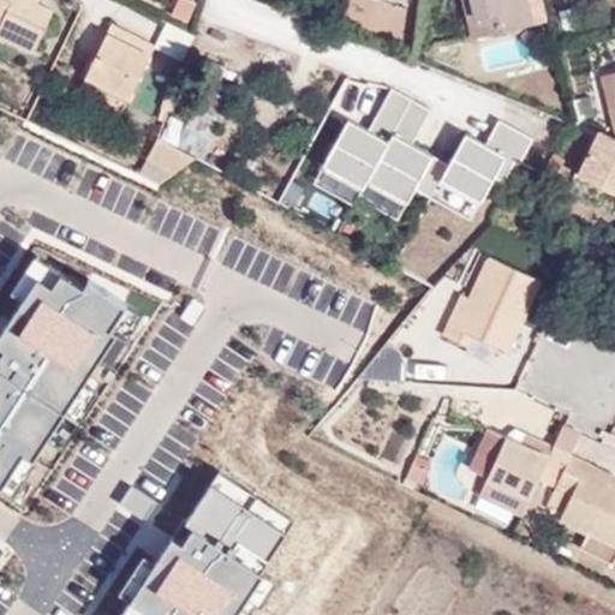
[(0,0),(0,35),(33,52),(53,10),(36,1),(36,0),(0,0)]
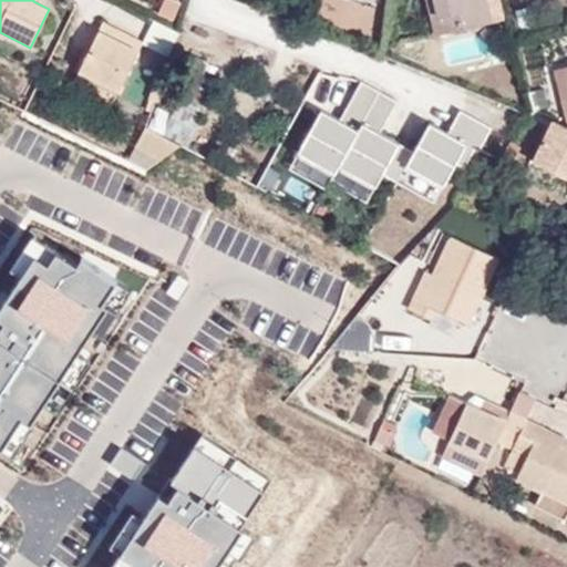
[(175,0),(164,0),(158,14),(171,21),(182,2),(175,0)]
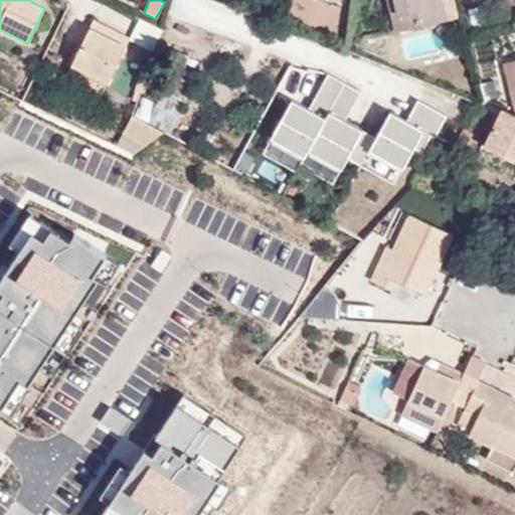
[(386,0),(396,32),(441,21),(435,0),(386,0)]
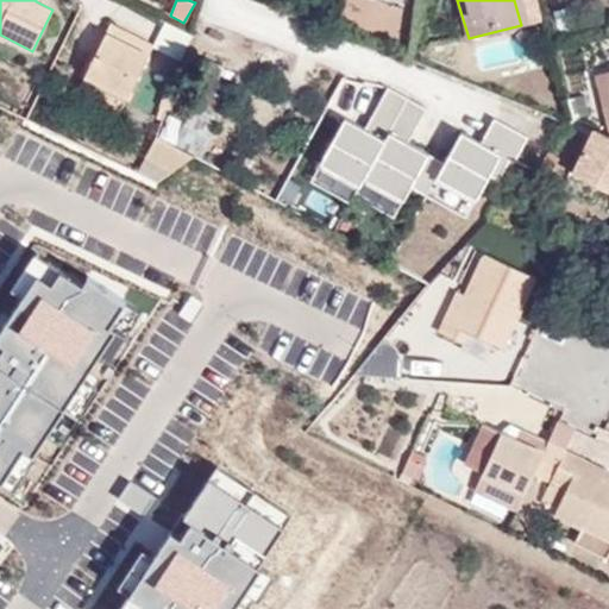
[(527,23),(521,0),(514,0),(521,25),(527,23)]
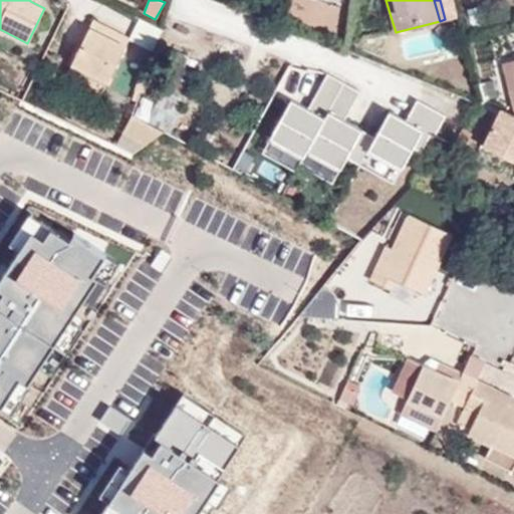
[(111,29),(93,20),(90,27),(107,36),(111,29)]
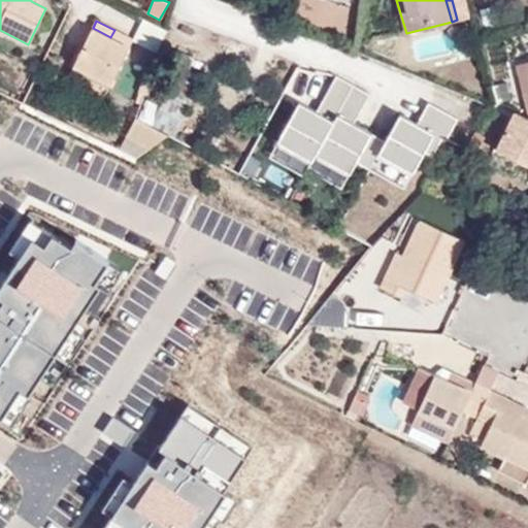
[(138,36),(162,46),(166,32),(144,21),(138,36)]
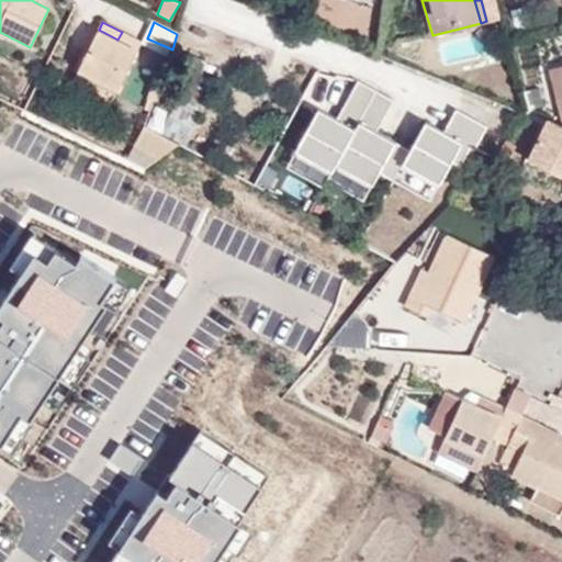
[(122,32),(117,40),(99,30),(79,70),(116,88),(141,42),(122,32)]
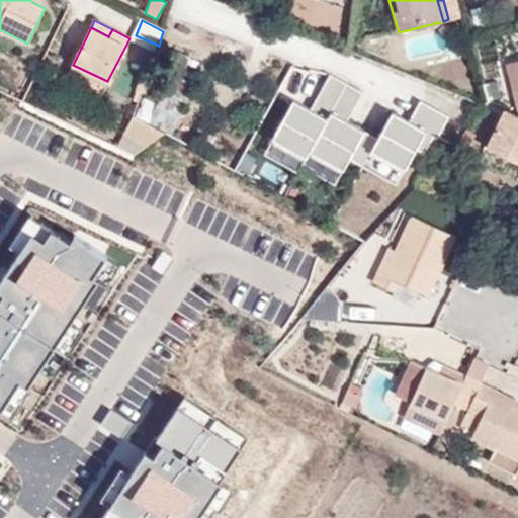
[(517,60),(507,63),(517,110),(517,60)]
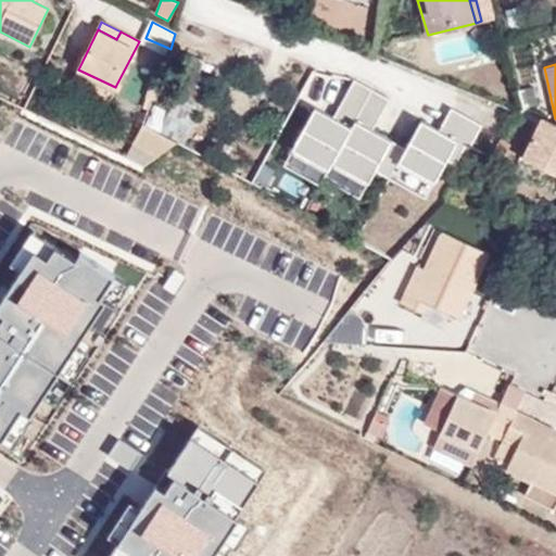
[(146,97),(154,100),(162,77),(154,75),(146,97)]
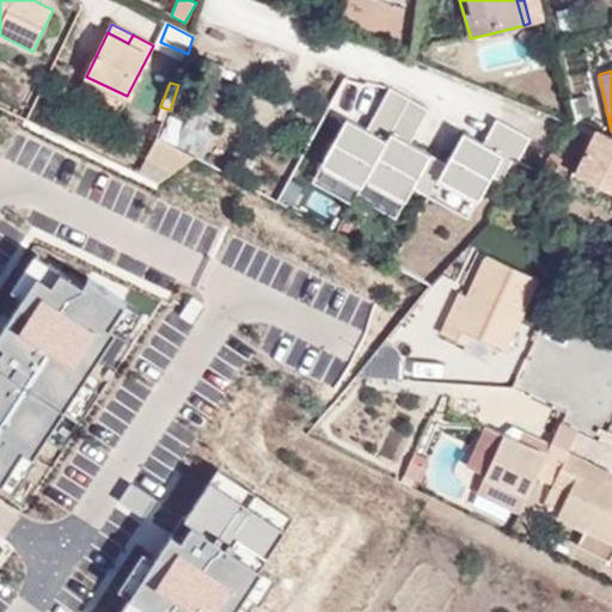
[(391,86),(372,121),(392,132),(393,130),(392,130),(410,97),(391,86)]
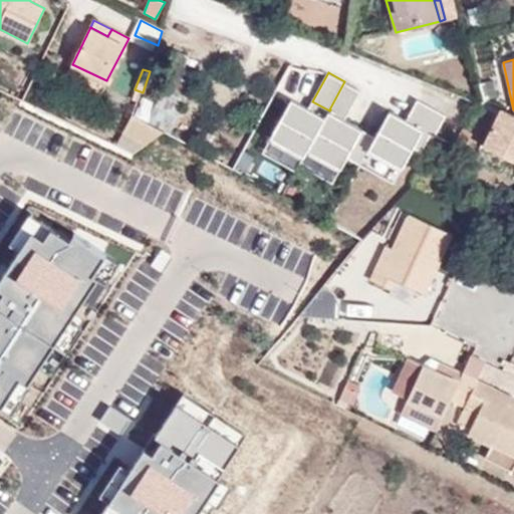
[(360,90),(344,81),(329,109),(330,109),(329,110),(325,117),(308,150),(341,168),(362,129),(345,118),(360,90)]
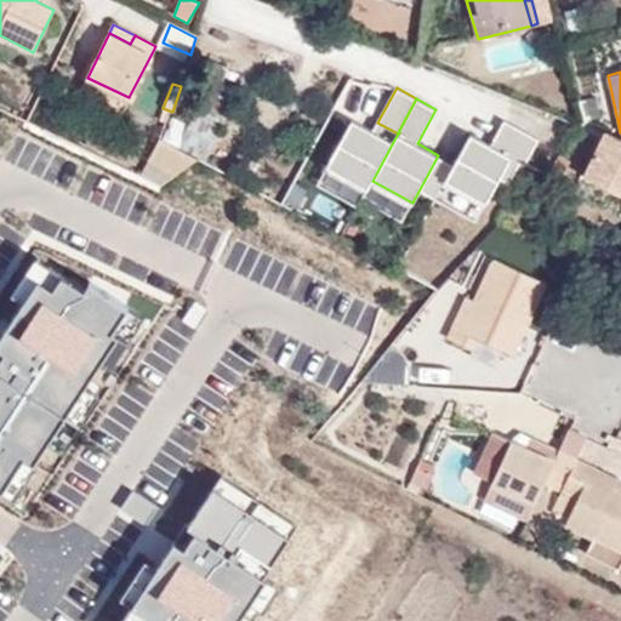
[(455,164),(446,180),(486,201),(500,176),(512,155),(520,160),(525,163),(539,137),(505,119),(491,143),(472,132),(455,164)]
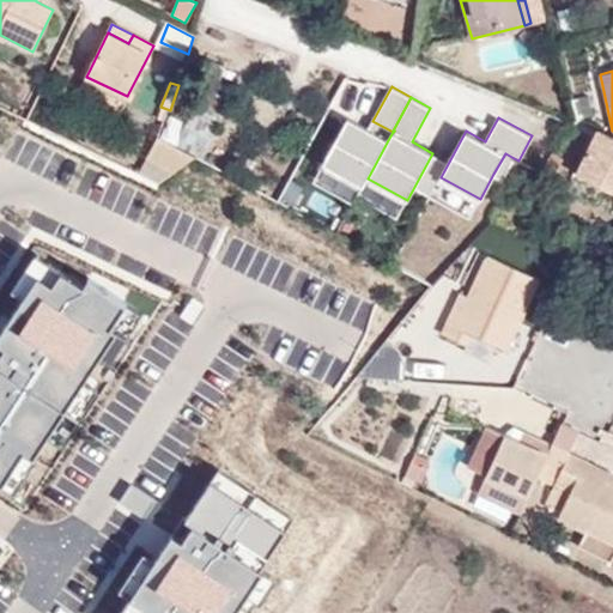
[(349,119),(323,164),(363,186),(368,178),(388,140),(369,129),(349,119)]
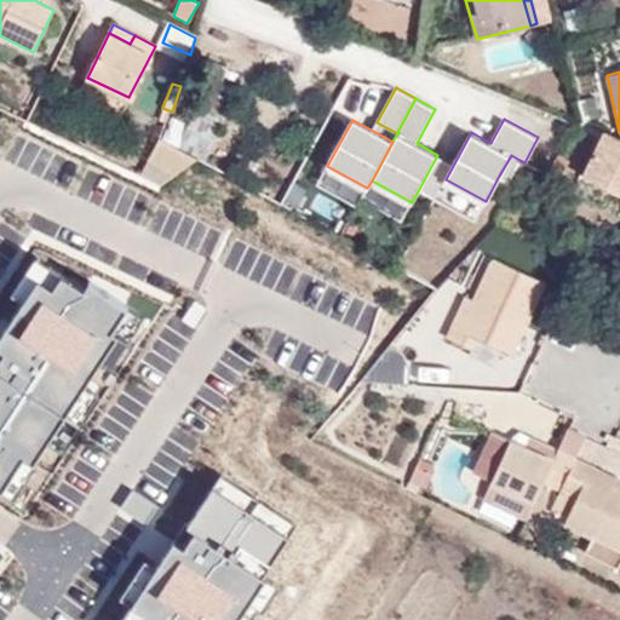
[(377,122),(373,131),(392,142),(397,133),(377,122)]
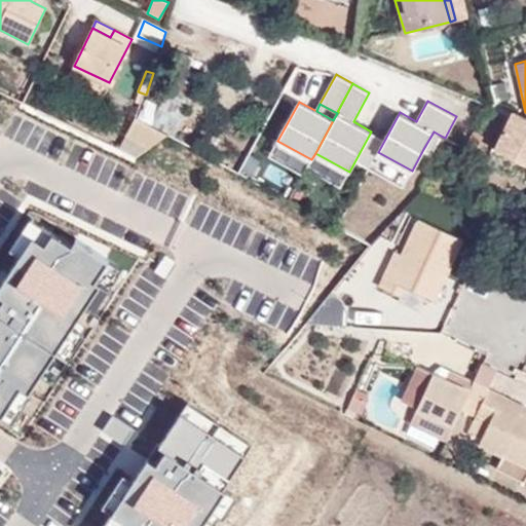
[(525,116),(513,111),(494,149),(525,163),(525,116)]
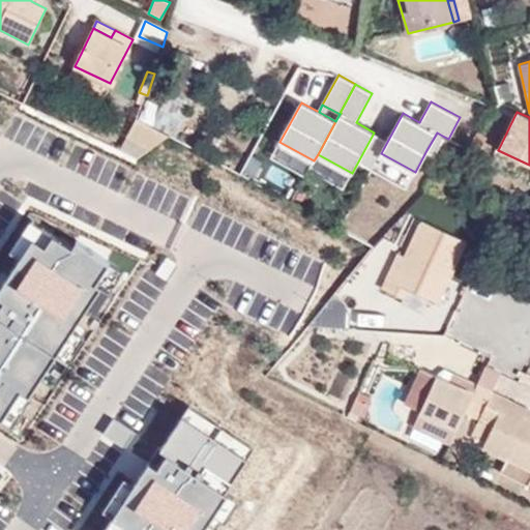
[(139,119),(128,138),(151,151),(171,137),(139,119)]
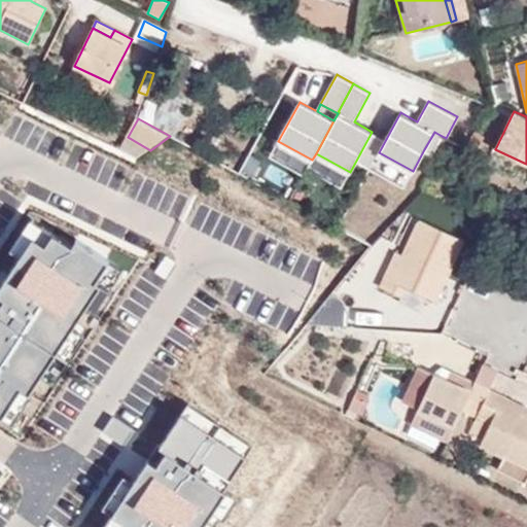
[(475,131),(468,139),(476,146),(483,137),(475,131)]
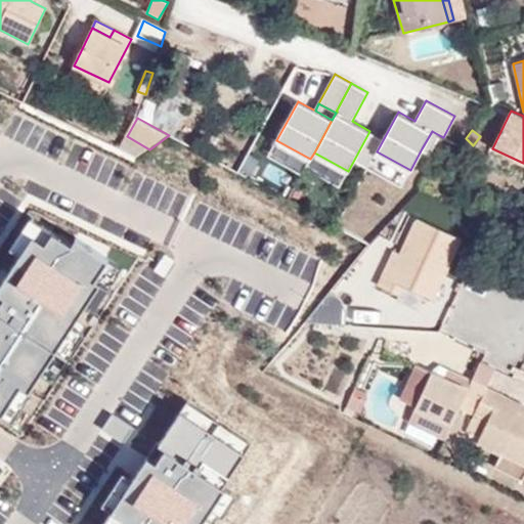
[(369,131),(348,171),(362,178),(377,151),(384,138),(369,131)]
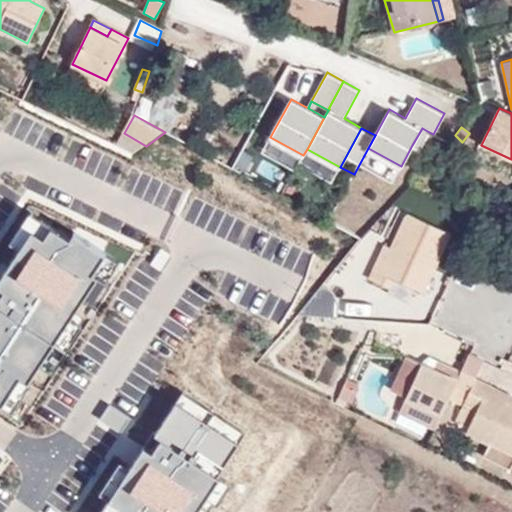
[(422,128),(412,145),(420,150),(429,132),(422,128)]
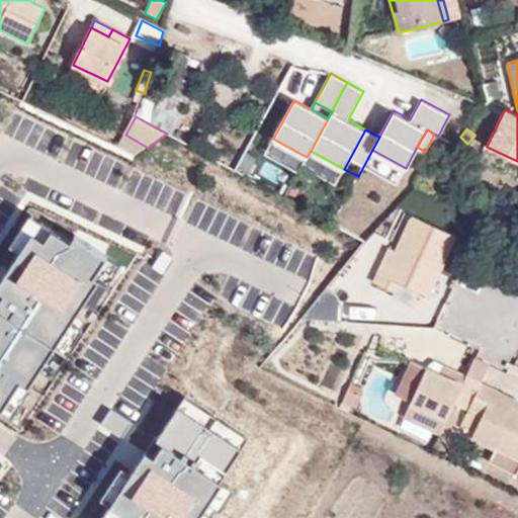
[(125,135),(118,149),(136,156),(148,148),(125,135)]
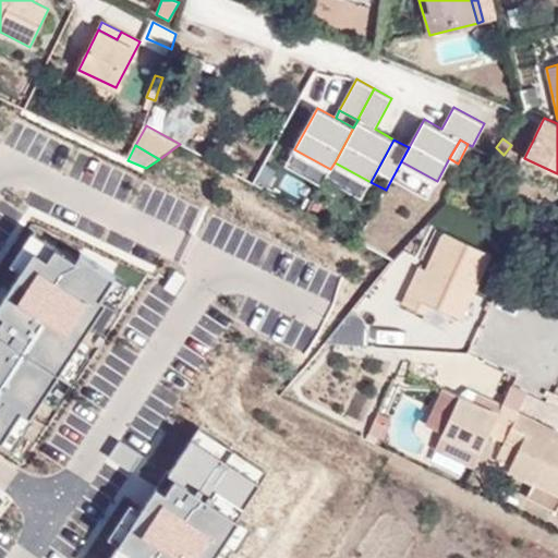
[(441,231),(425,267),(416,266),(407,289),(401,302),(424,314),(429,304),(452,315),(464,290),(472,294),(492,254),(441,231)]
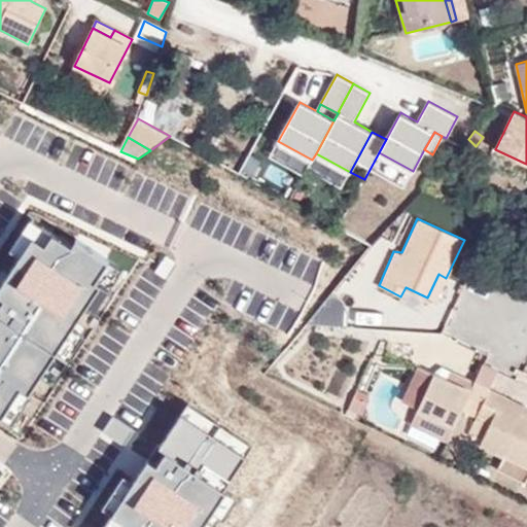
[(389,248),(379,269),(384,273),(393,251),(389,248)]
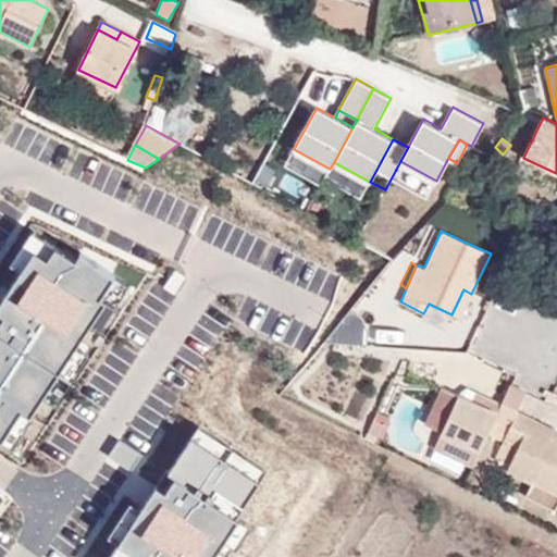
[(452,314),(460,319),(471,294),(463,289),(452,314)]
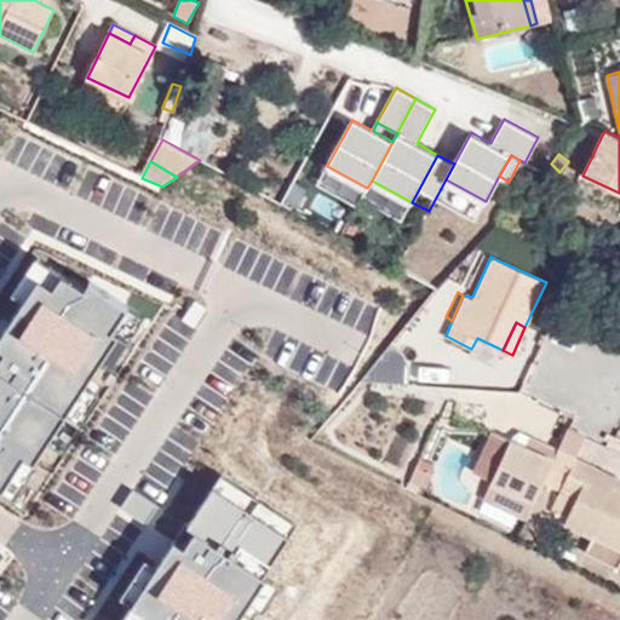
[(406,385),(407,368),(401,355),(389,344),(357,382),(406,385)]
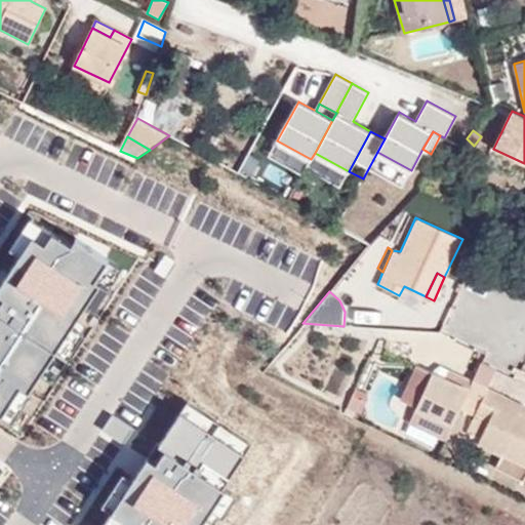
[(488,388),(496,370),(485,364),(481,363),(472,381),(448,369),(443,378),(416,365),(401,398),(417,407),(417,408),(451,427),(459,409),(468,394),(482,401),(488,388)]
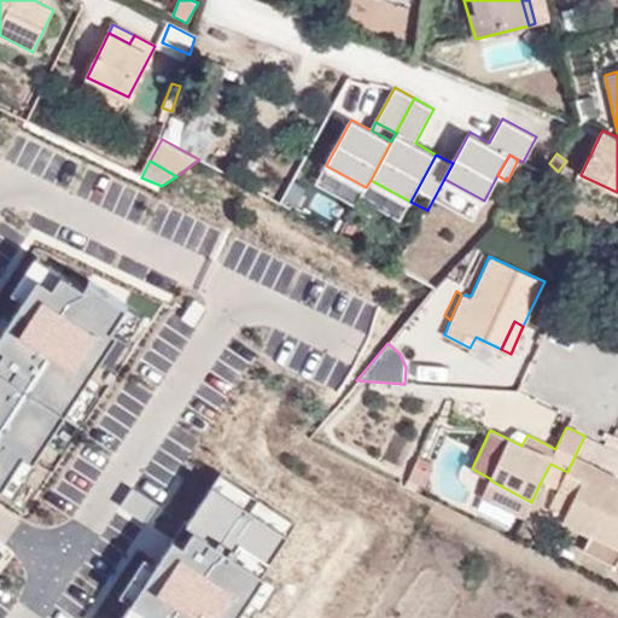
[(588,472),(590,466),(575,456),(567,472),(551,464),(541,482),(559,489),(551,511),(557,514),(553,519),(589,536),(617,549),(617,485),(588,472)]
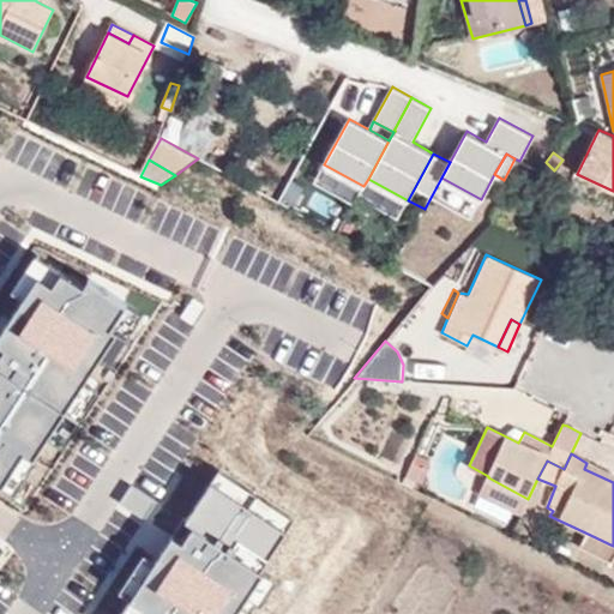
[(416,461),(408,477),(416,481),(425,465),(416,461)]
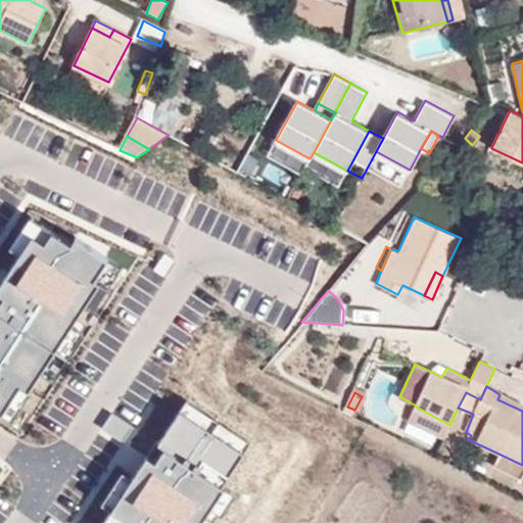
[(522,411),(522,407),(522,403),(500,394),(497,399),(522,411)]
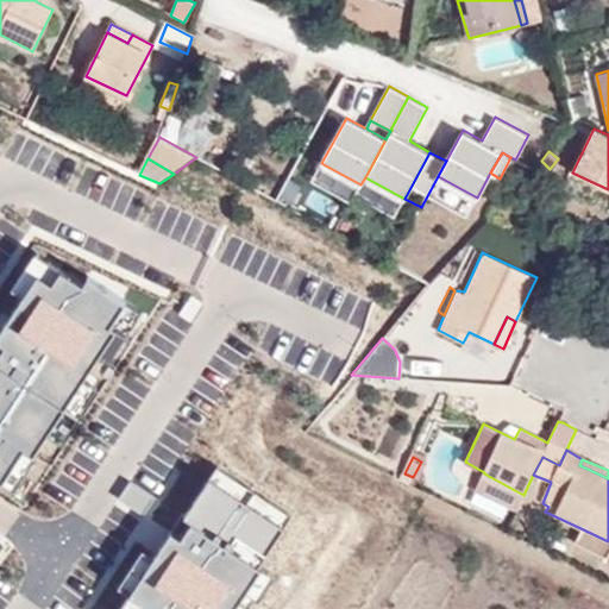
[(516,510),(523,495),(484,473),(476,490),(516,510)]
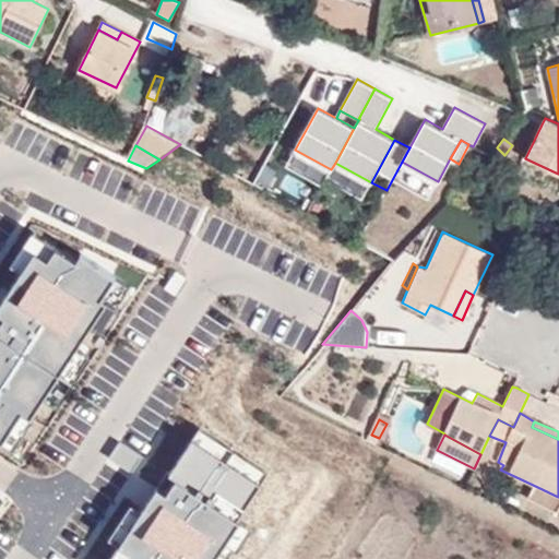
[(558,497),(533,485),(525,502),(544,511),(554,515),(558,516),(558,497)]
